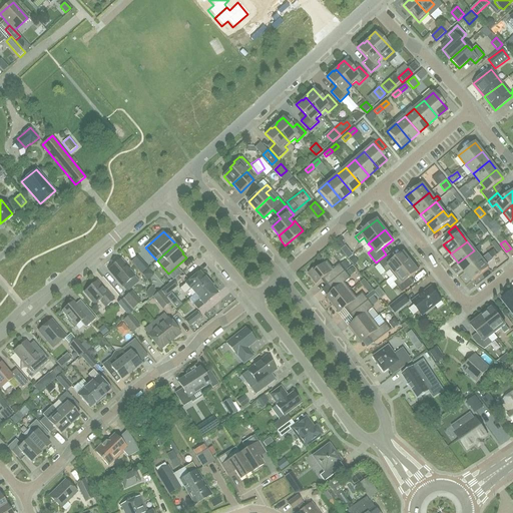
[(350,259),(354,254),(347,245),(342,249),(350,259)]
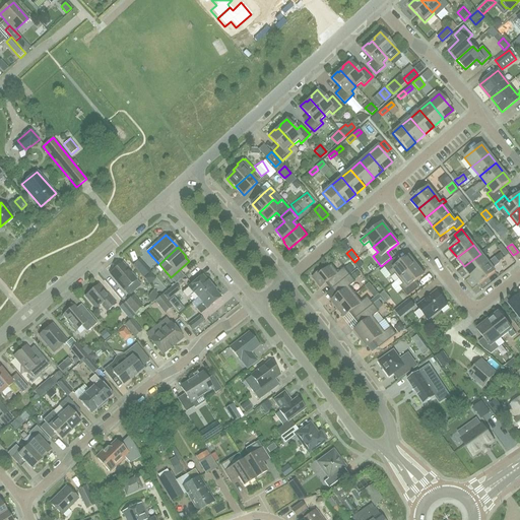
[(485,250),(480,254),(464,266),(471,275),(488,262),(483,257),(489,254),(485,250)]
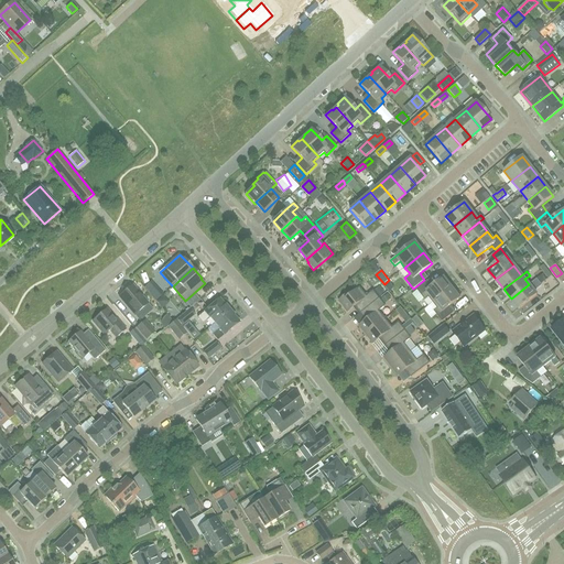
[(541,284),(546,280),(542,274),(537,279),(541,284)]
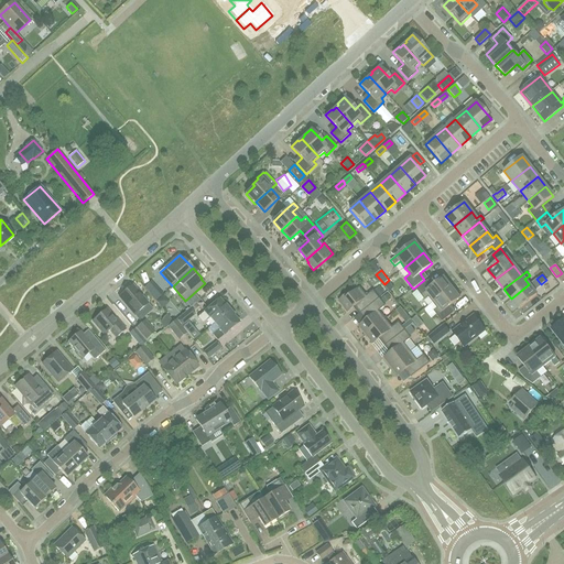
[(432,303),(452,288),(449,284),(451,283),(445,277),(432,286),(427,280),(416,290),(424,300),(427,297),(432,303)]
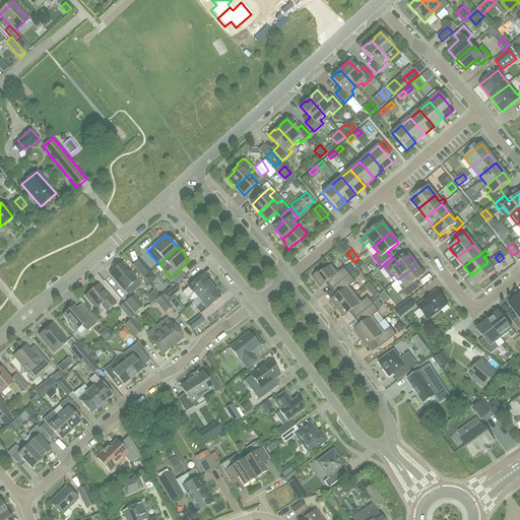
[(495,272),(488,262),(471,275),(478,285),(495,272)]
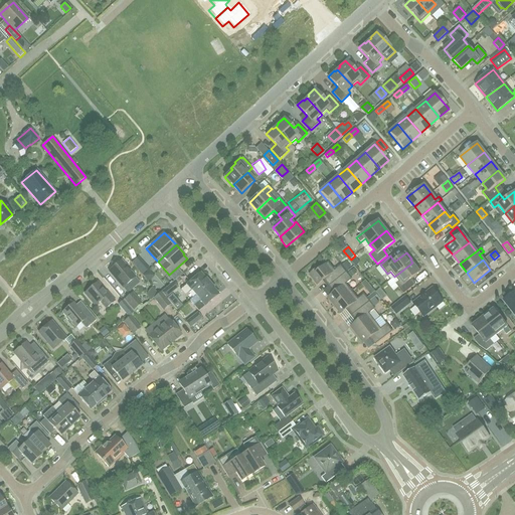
[(123,287),(136,277),(122,261),(110,272),(123,287)]
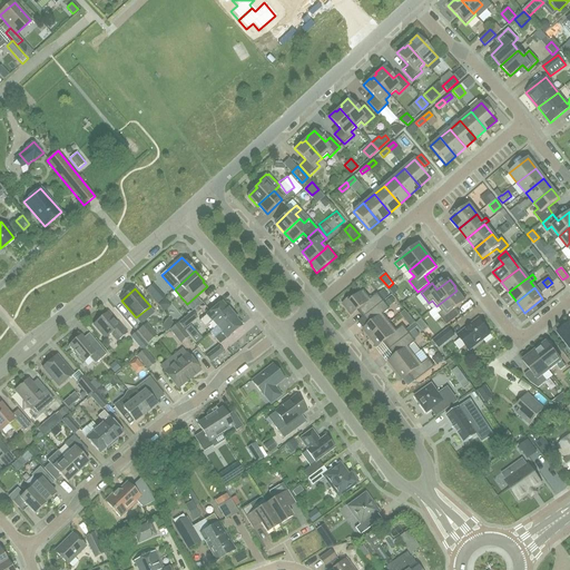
[(383,290),(379,294),(383,301),(389,296),(383,290)]
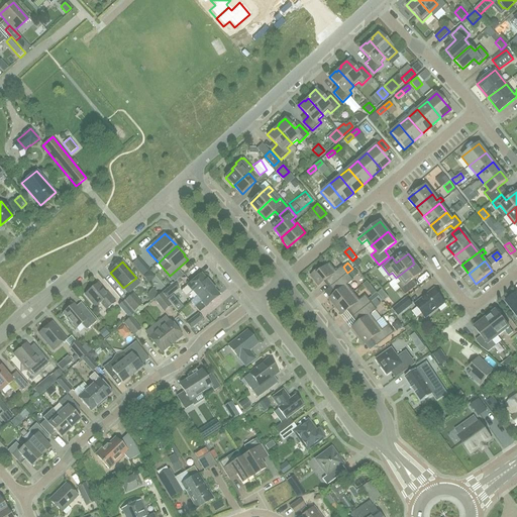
[(331,287),(348,274),(343,267),(337,272),(331,264),(322,271),(321,269),(312,276),(320,286),(326,281),(331,287)]
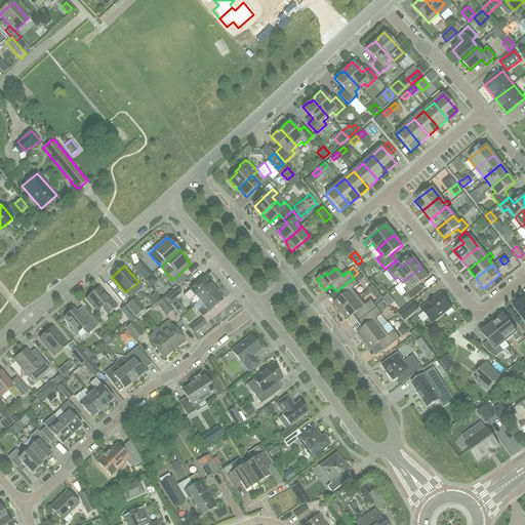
[(422,271),(420,268),(402,282),(406,287),(403,289),(411,299),(421,291),(417,286),(429,277),(423,270),(422,271)]
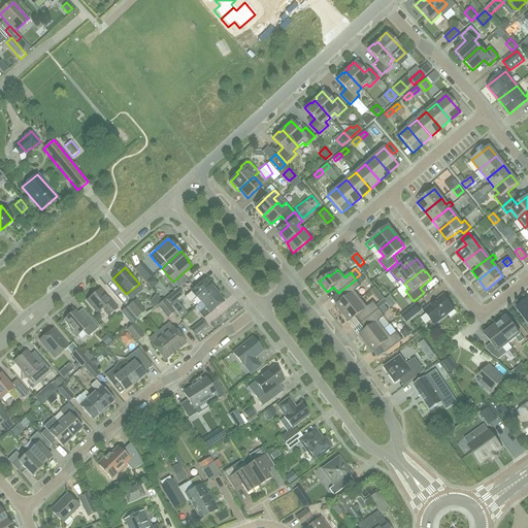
[(153,275),(149,270),(142,276),(146,281),(153,275)]
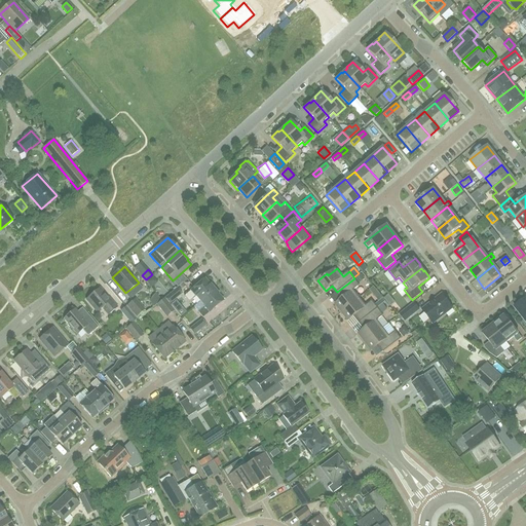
[(200,301),(216,289),(212,284),(211,285),(205,278),(185,296),(189,301),(195,296),(200,301)]
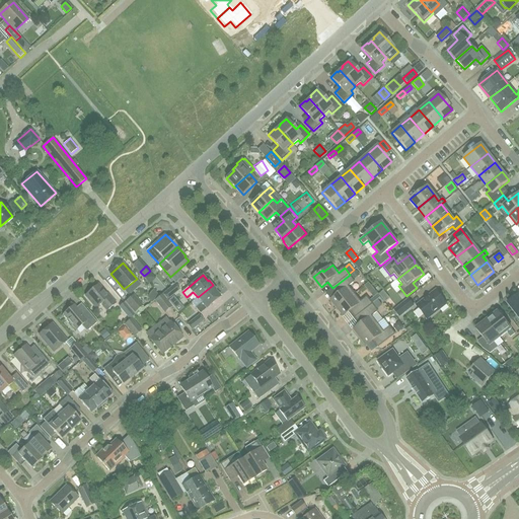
[(350,275),(332,288),(334,289),(339,295),(331,300),(338,308),(356,294),(350,287),(356,282),(350,275)]
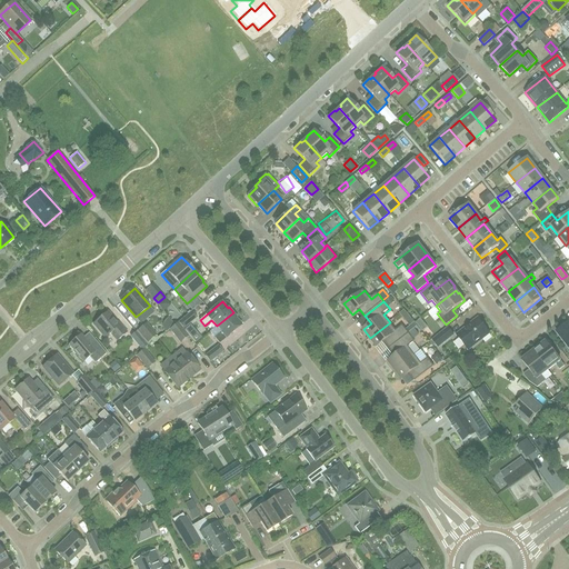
[(117,340),(127,331),(118,321),(118,322),(108,311),(93,323),(105,337),(110,332),(117,340)]
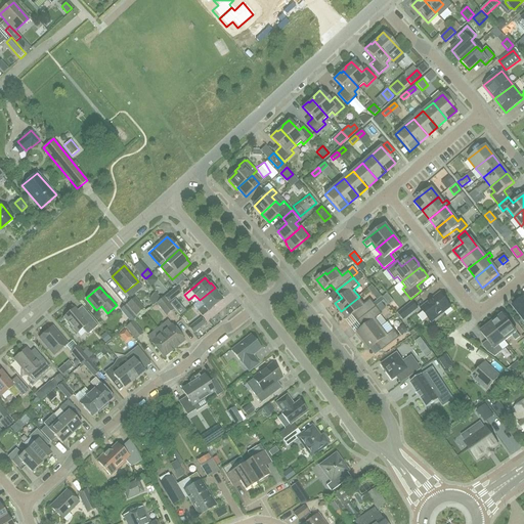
[(169,302),(182,292),(177,287),(165,297),(169,302)]
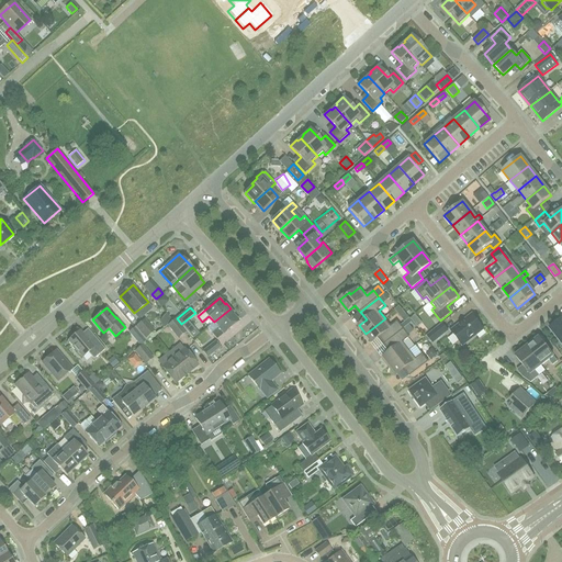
[(231,308),(214,322),(218,327),(212,334),(217,339),(239,321),(234,314),(235,313),(231,308)]
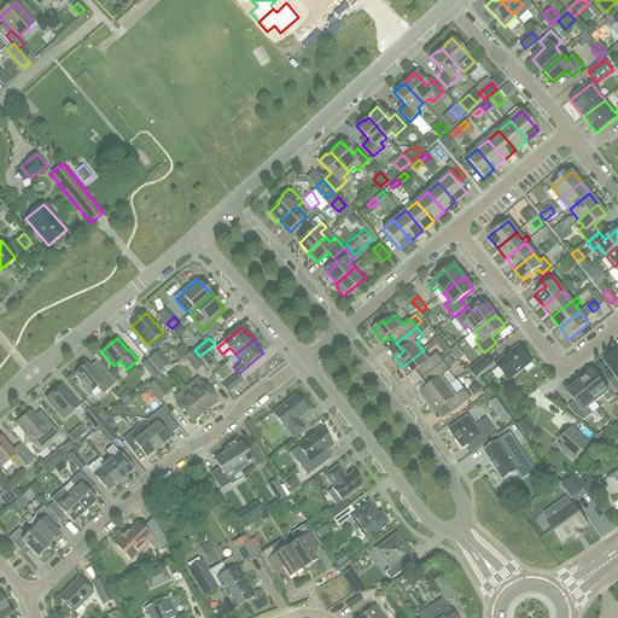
[(519,345),(496,363),(508,379),(531,361),(519,345)]
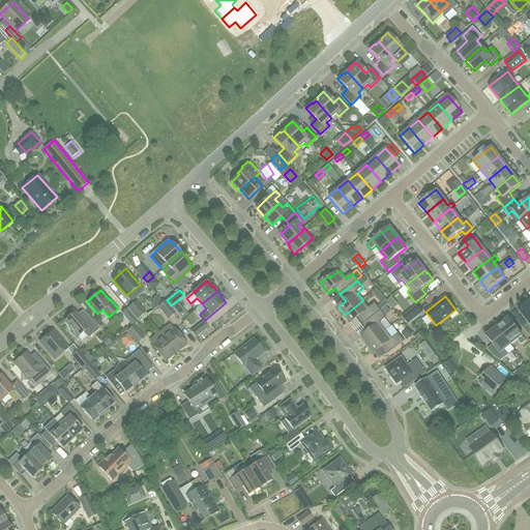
[(127,308),(137,320),(146,312),(137,300),(127,308)]
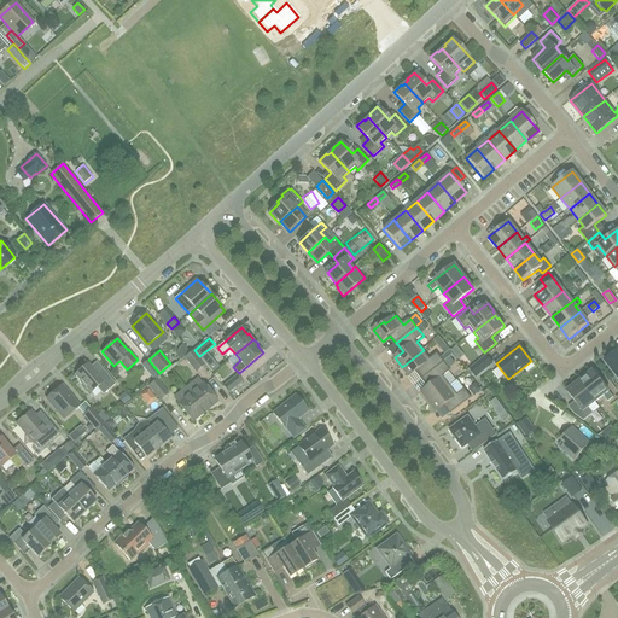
[(196,371),(204,365),(193,350),(185,357),(196,371)]
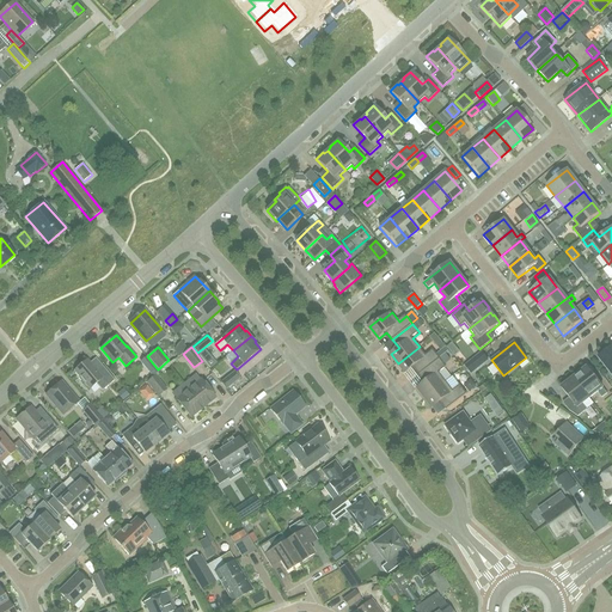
[(420,347),(398,363),(407,373),(414,367),(420,374),(446,354),(445,354),(448,350),(446,348),(445,349),(442,347),(441,348),(440,347),(434,352),(434,350),(427,356),(420,347)]
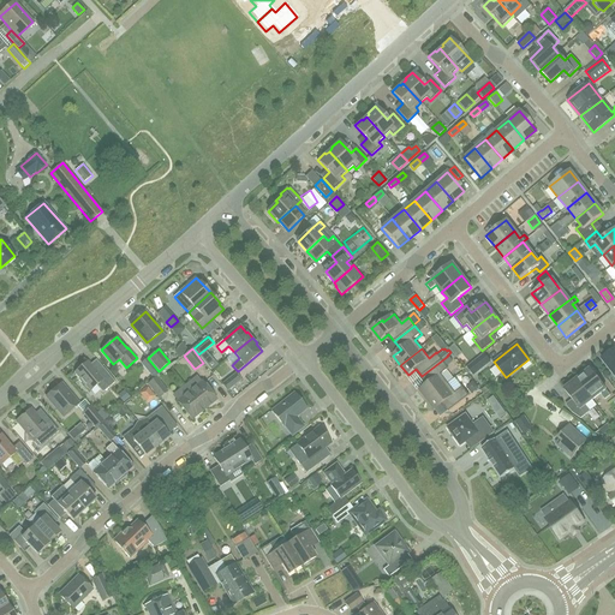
[(614,348),(613,351),(611,348),(603,356),(604,357),(602,359),(614,376),(614,348)]
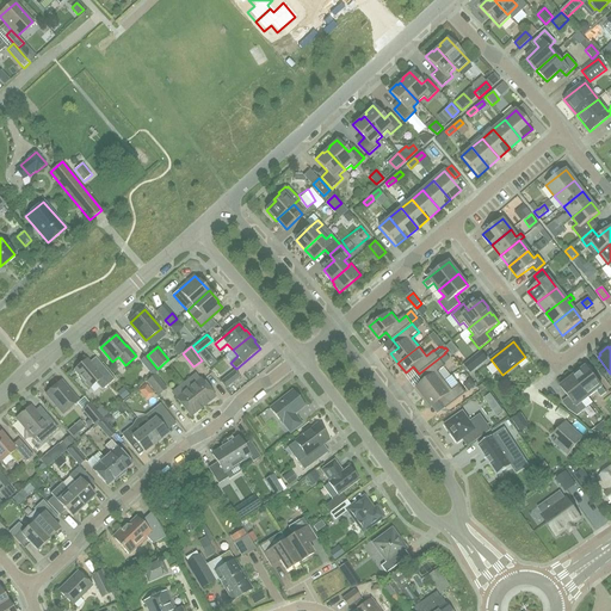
[(204,349),(198,355),(210,368),(216,363),(204,349)]
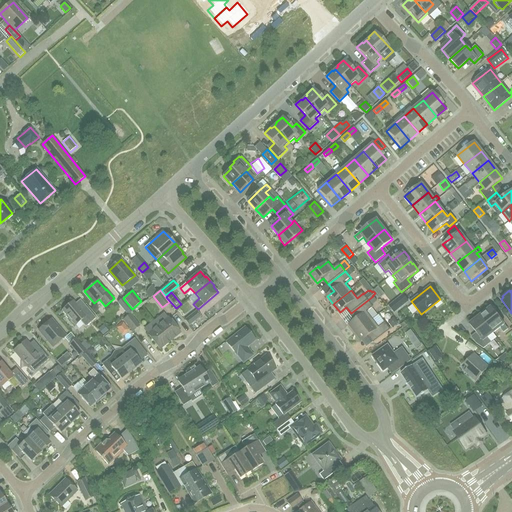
[(403,295),(389,306),(393,310),(396,307),(398,309),(408,301),(403,295)]
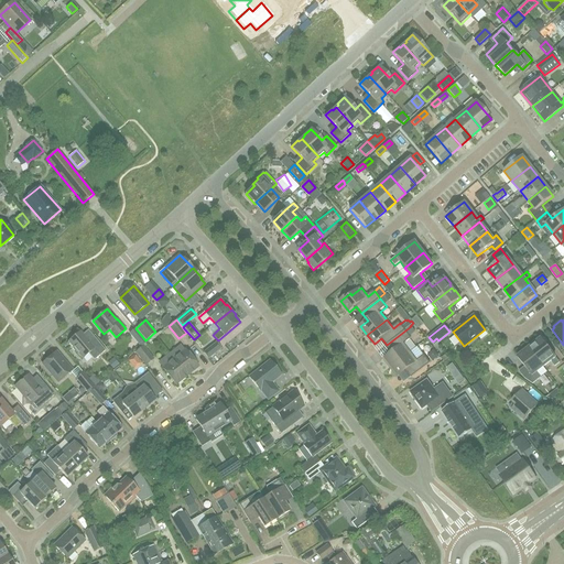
[(411,326),(387,345),(388,346),(388,345),(393,353),(386,358),(392,367),(412,351),(405,344),(412,338),(410,336),(415,332),(411,326)]
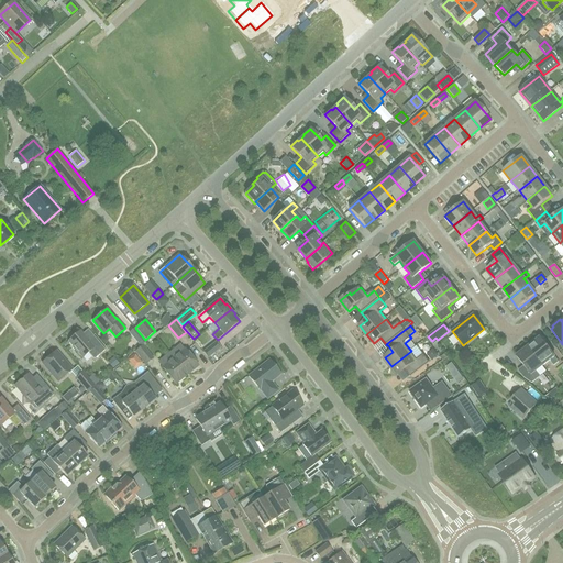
[(141,345),(146,341),(134,328),(130,332),(141,345)]
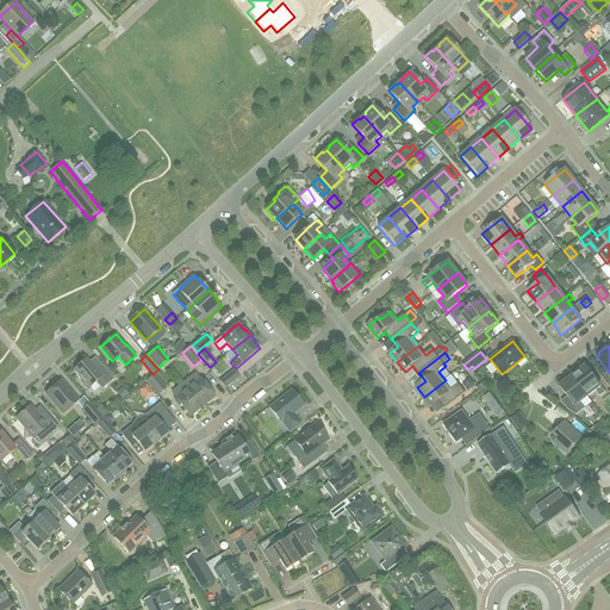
[(97,369),(86,358),(74,368),(89,386),(95,381),(101,388),(114,378),(103,365),(97,369)]
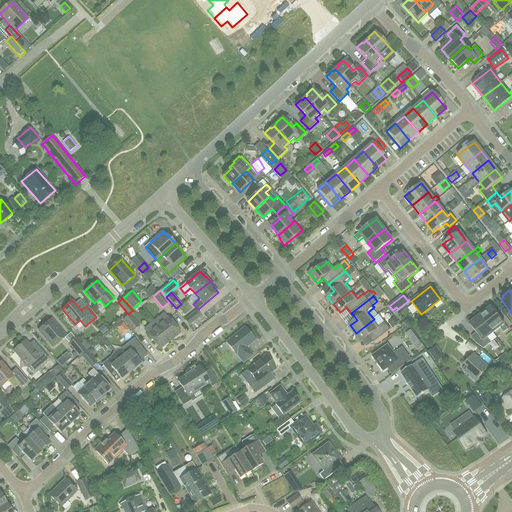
[(491,307),(480,316),(493,333),(500,328),(503,332),(508,329),(491,307)]
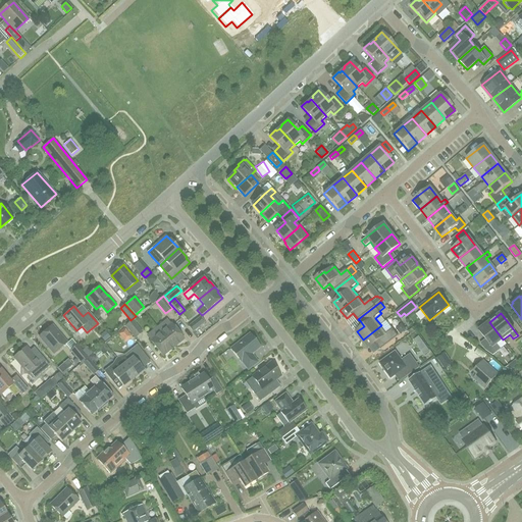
[(193,331),(205,322),(201,316),(189,326),(193,331)]
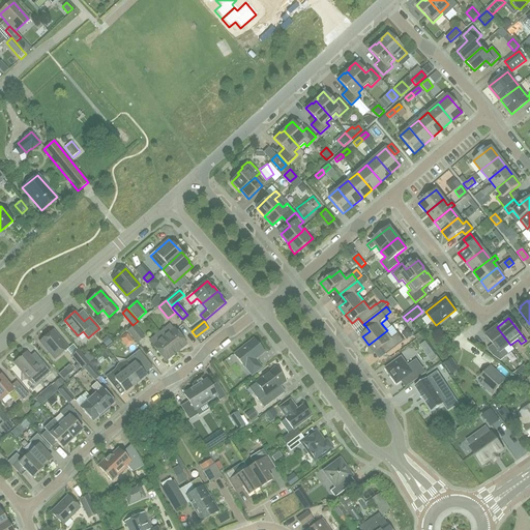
[(137,343),(144,336),(135,325),(127,330),(137,343)]
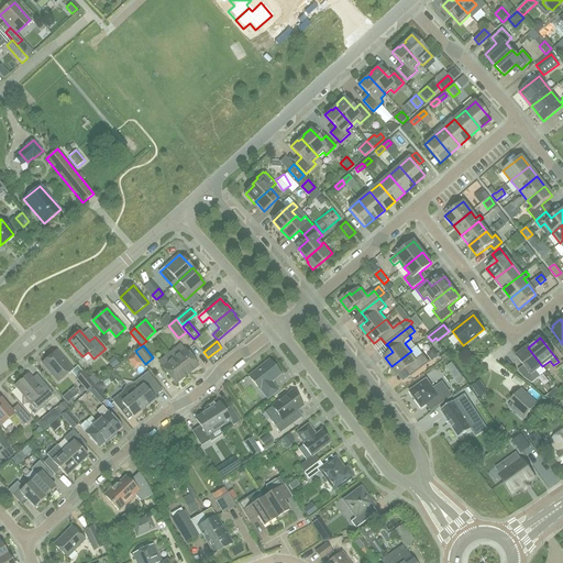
[(542,366),(528,348),(516,356),(526,368),(520,373),(523,377),(531,383),(540,376),(536,371),(542,366)]
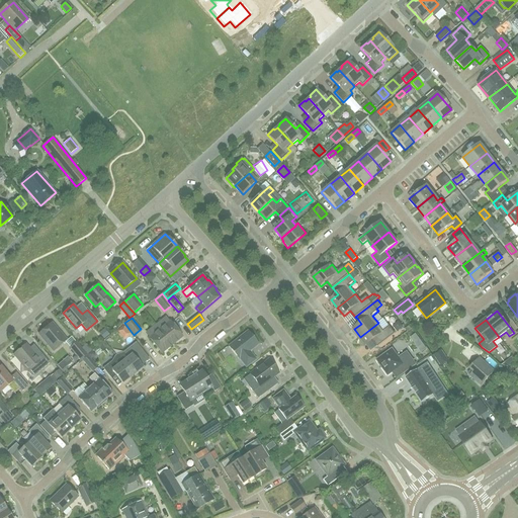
[(398,331),(403,326),(399,321),(393,325),(398,331)]
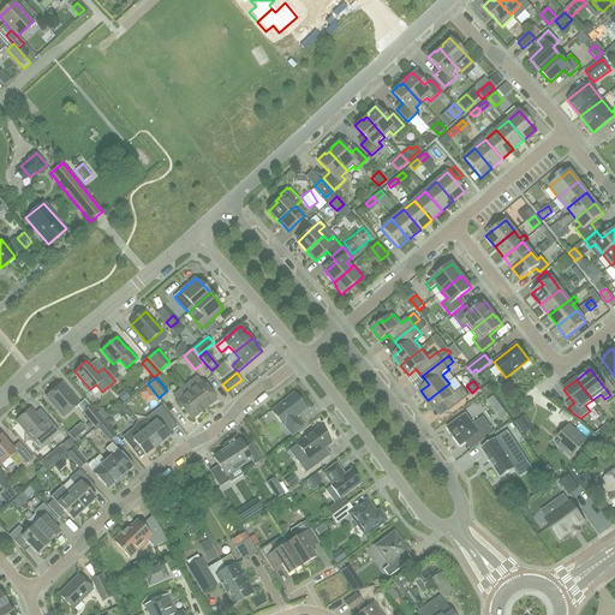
[(46,396),(64,416),(79,402),(61,382),(46,396)]
